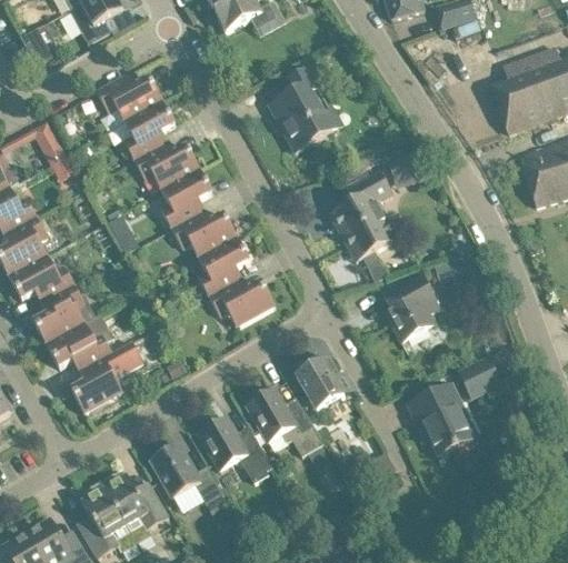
[(63,0),(69,9),(85,0),(63,0)]
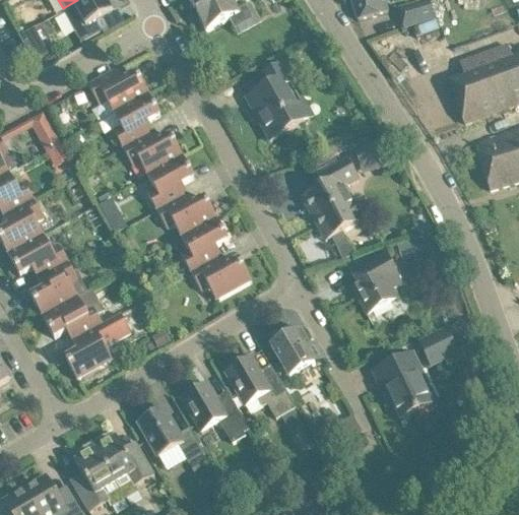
[(77,0),(63,8),(68,18),(80,40),(102,28),(95,17),(116,6),(113,0),(77,0)]
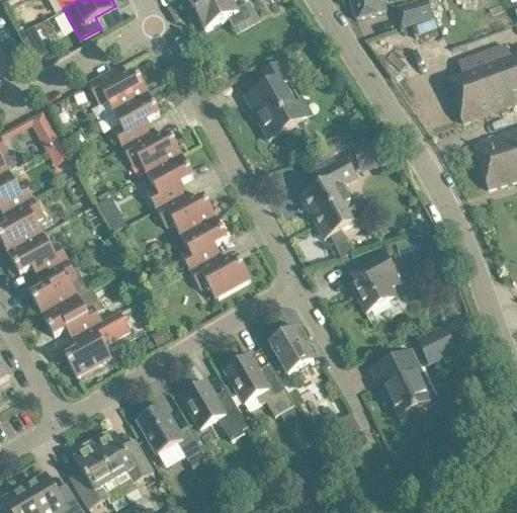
[(235,30),(253,20),(257,18),(248,0),(235,7),(231,0),(189,0),(204,28),(228,16),(235,30)]
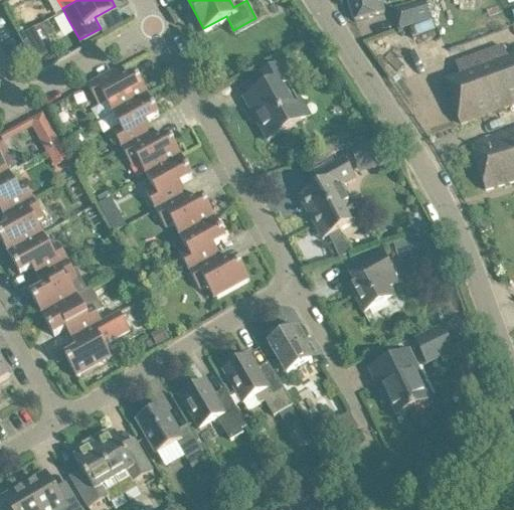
[(348,0),(353,17),(383,8),(380,0),(348,0)]
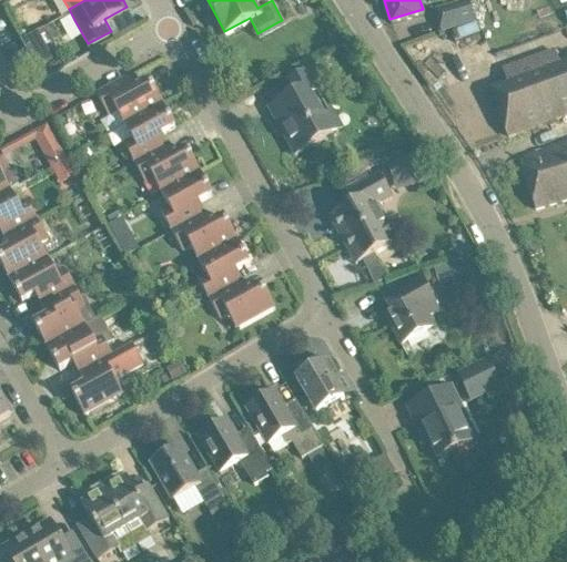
[(447,0),(433,4),(441,28),(474,18),(468,0),(447,0)]
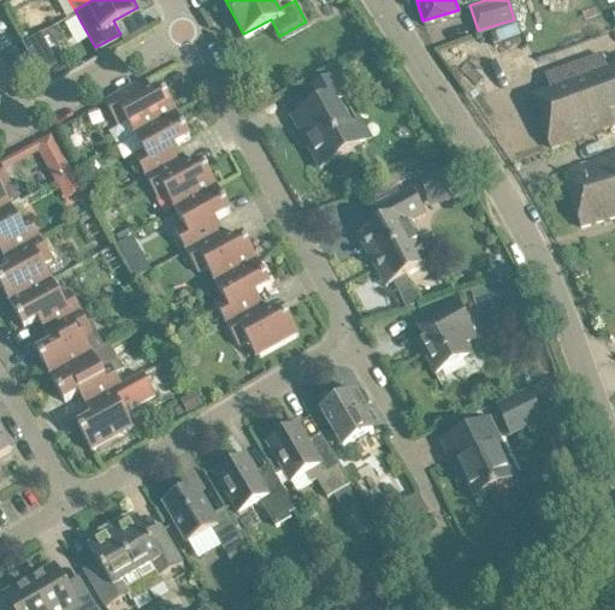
[(40,29),(21,40),(37,70),(57,60),(40,29)]
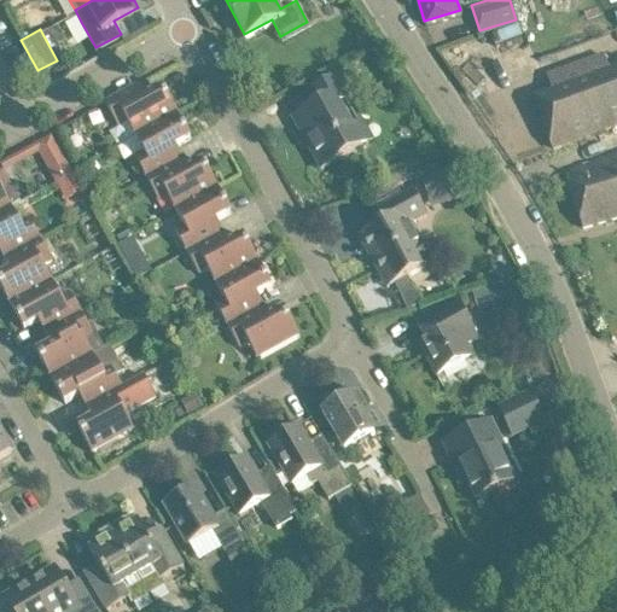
[(616,62),(607,65),(603,51),(546,71),(552,87),(534,94),(552,144),(616,120),(616,62)]
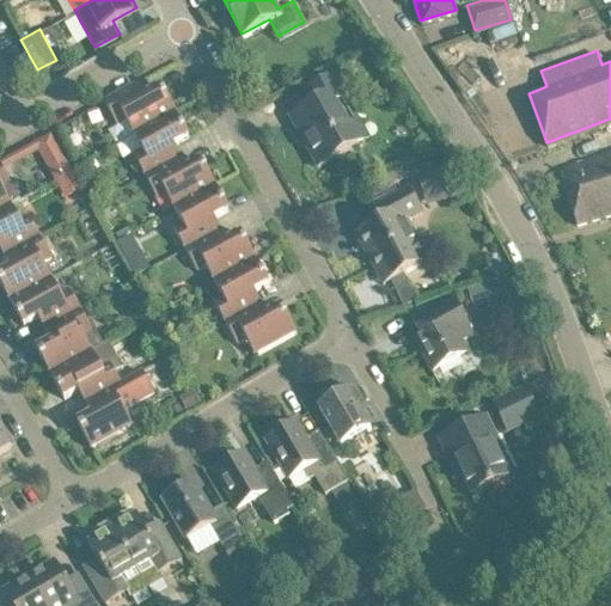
[(367,135),(340,86),(331,71),(305,86),(312,99),(289,112),(317,163),(367,135)]
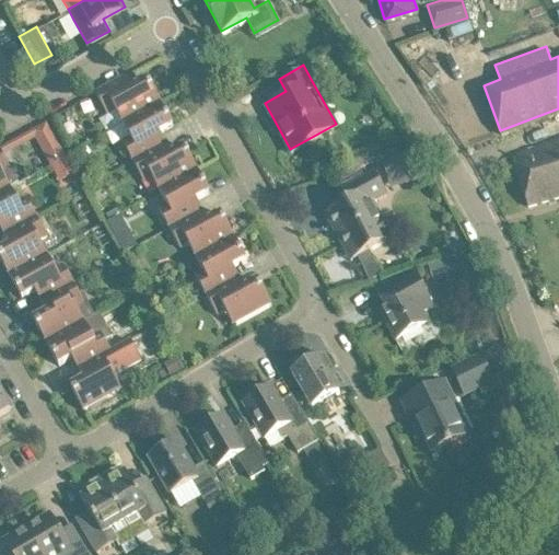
[(127,71),(94,90),(105,108),(113,104),(121,119),(159,99),(147,77),(134,83),(127,71)]
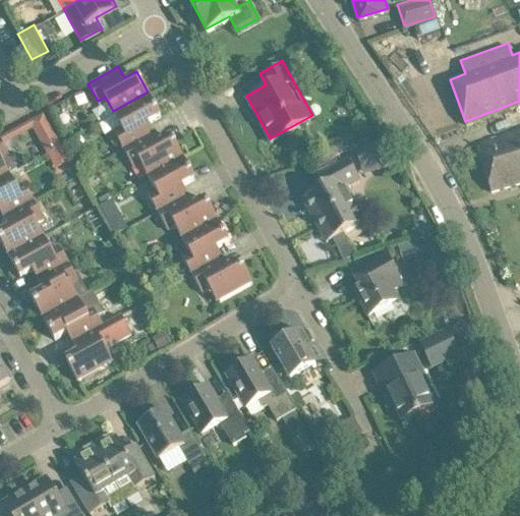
[(148,92),(113,111),(120,125),(113,129),(122,147),(153,129),(148,119),(160,113),(148,92)]
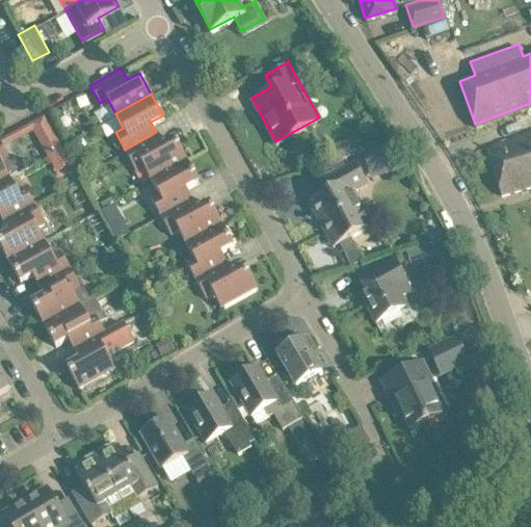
[(530,129),(506,139),(485,146),(501,192),(530,183),(530,129)]
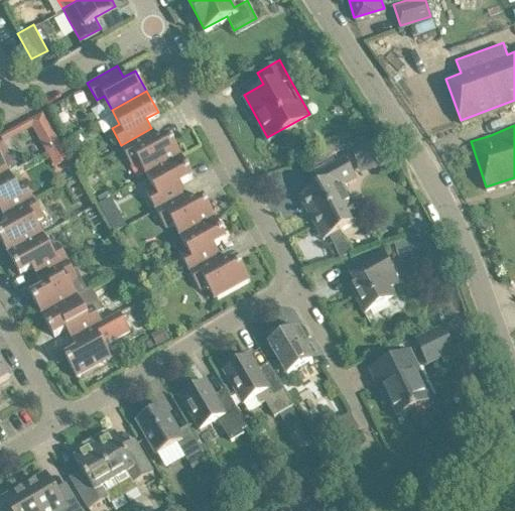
[(151,128),(121,145),(131,163),(138,159),(145,171),(180,152),(169,132),(157,139),(151,128)]
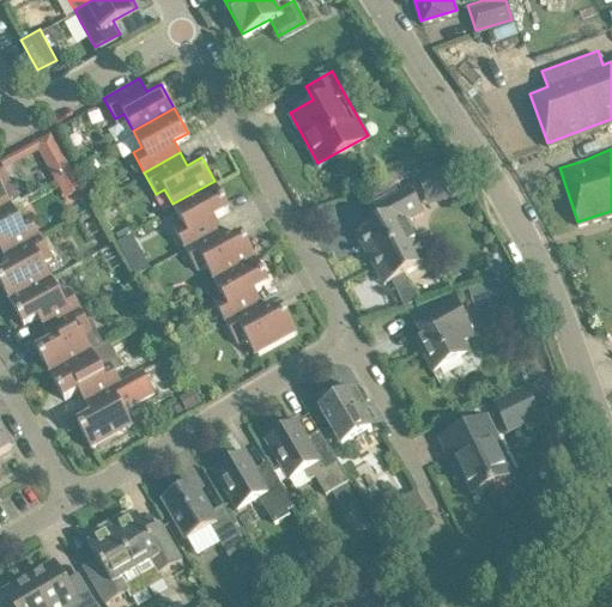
[(375,184),(391,178),(417,170),(412,156),(370,170),(375,184)]
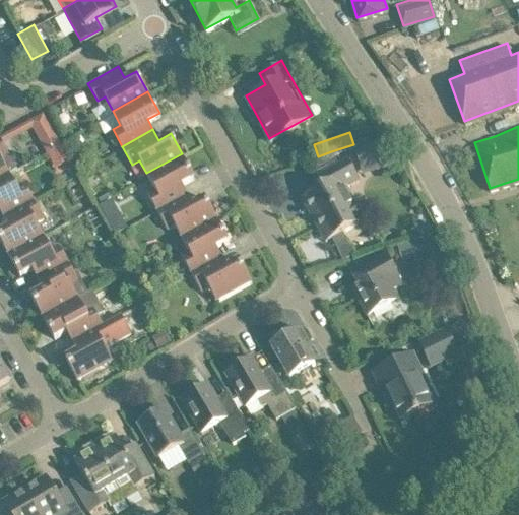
[(384,135),(365,141),(353,147),(358,164),(395,152),(384,135)]
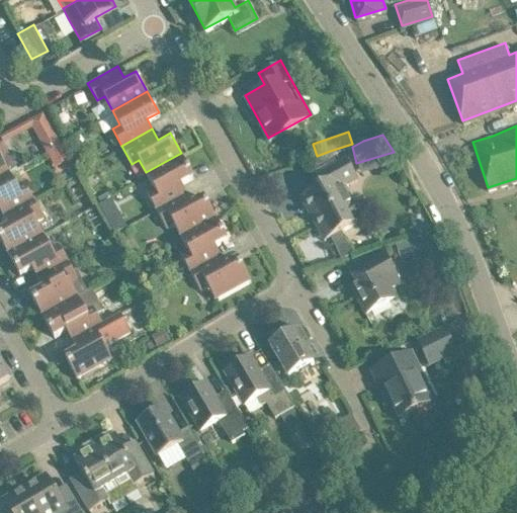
[(8,153),(8,152),(0,137),(0,174),(8,170),(1,157),(8,153)]
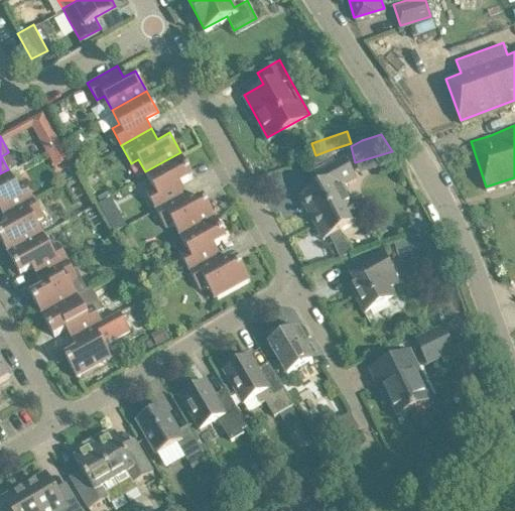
[(185,190),(179,180),(191,173),(180,152),(145,171),(153,185),(145,189),(155,207),(185,190)]
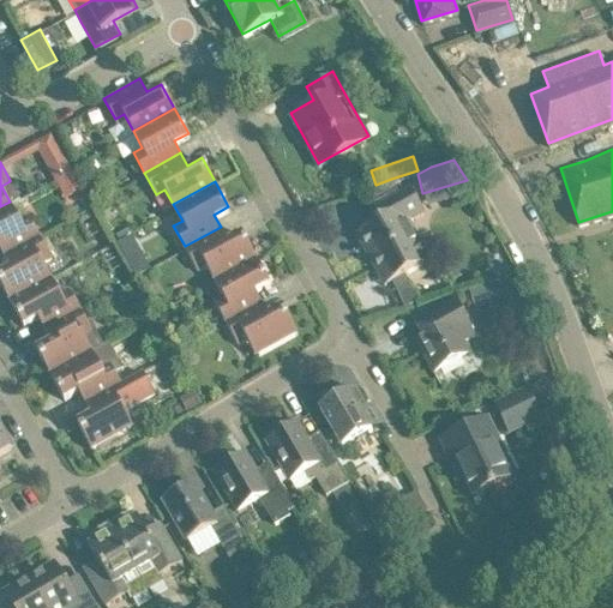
[(384,281),(420,260),(427,257),(407,220),(421,211),(408,186),(371,205),(378,218),(356,230),(384,281)]
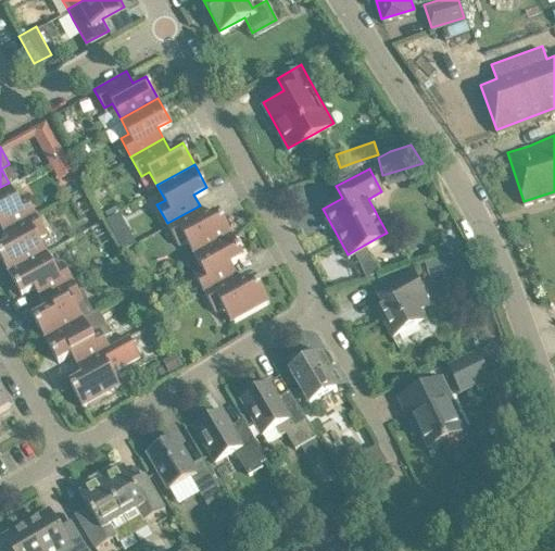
[(16,197),(9,183),(0,187),(0,224),(2,229),(8,226),(35,211),(25,192),(16,197)]
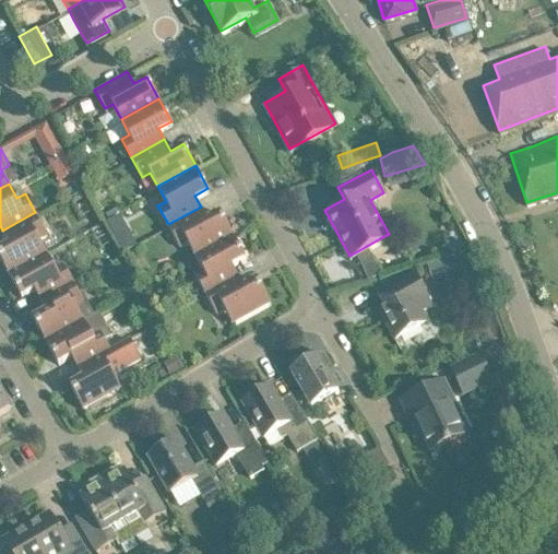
[(206,217),(201,207),(168,224),(179,245),(187,239),(194,254),(233,233),(220,210),(206,217)]
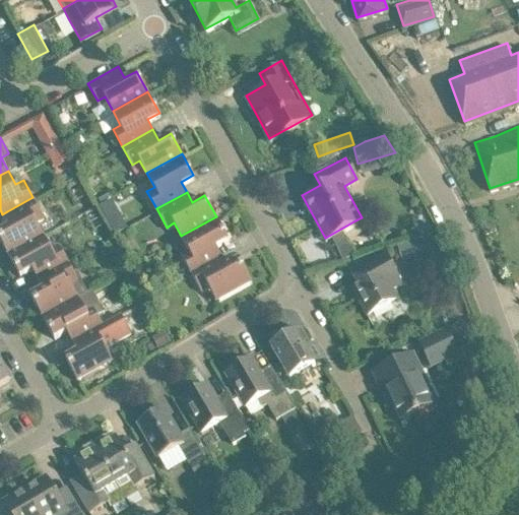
[(111,195),(99,202),(104,211),(116,205),(111,195)]
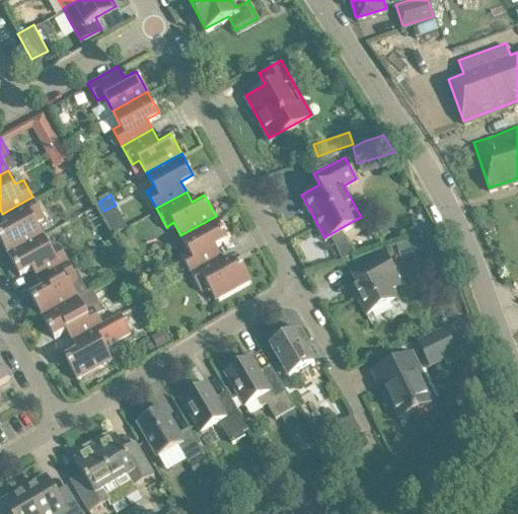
[(32,197),(7,211),(2,214),(8,224),(0,228),(0,238),(7,251),(43,232),(35,219),(43,215),(32,197)]
